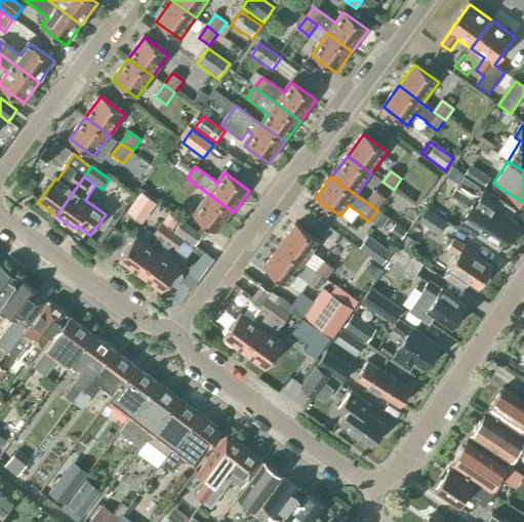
[(191,197),(198,186),(187,177),(179,189),(191,197)]
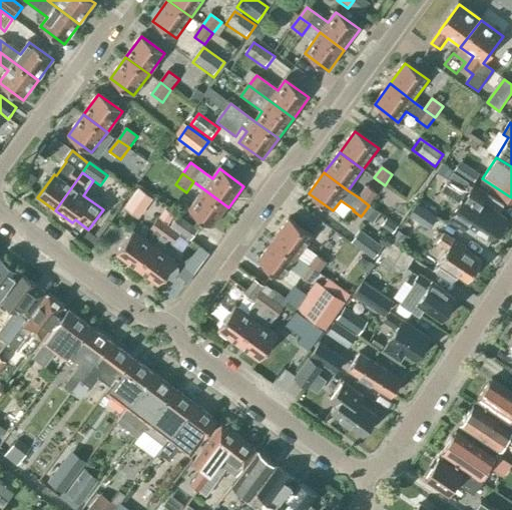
[(468,226),(494,243),(509,221),(481,203),(487,195),(454,173),(442,191),(462,204),(451,221),(465,230),(468,226)]
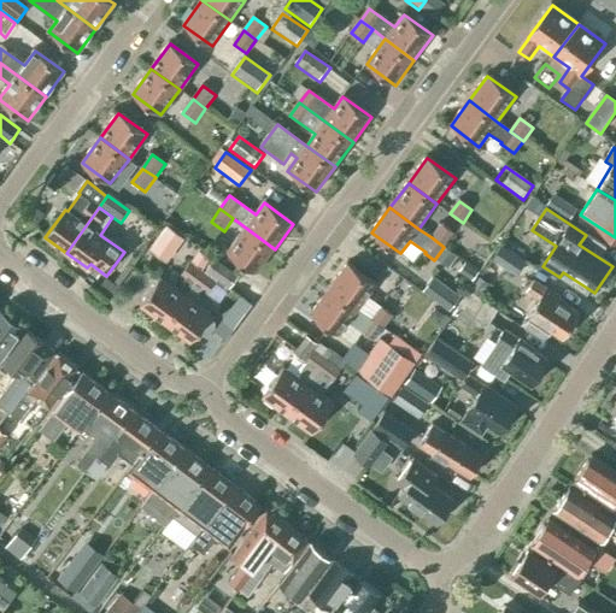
[(440,225),(432,237),(444,247),(453,235),(440,225)]
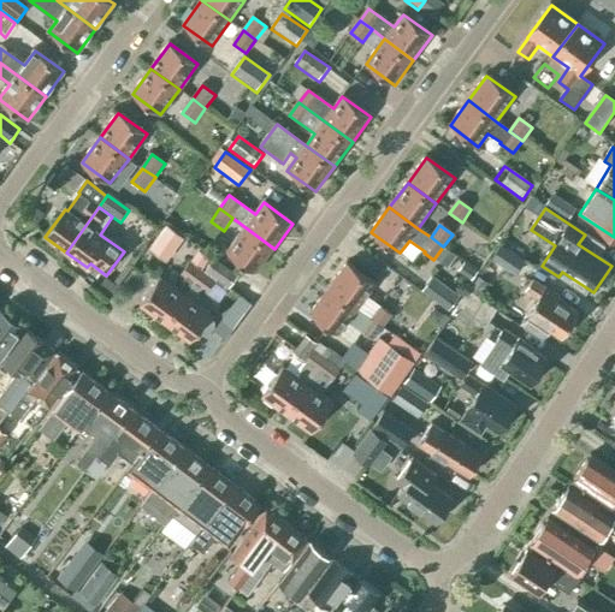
[(184,239),(169,227),(153,248),(170,260),(184,239)]
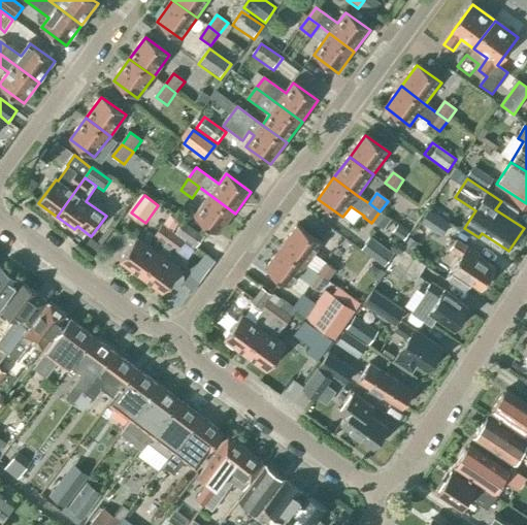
[(219,234),(235,214),(210,195),(194,217),(219,234)]
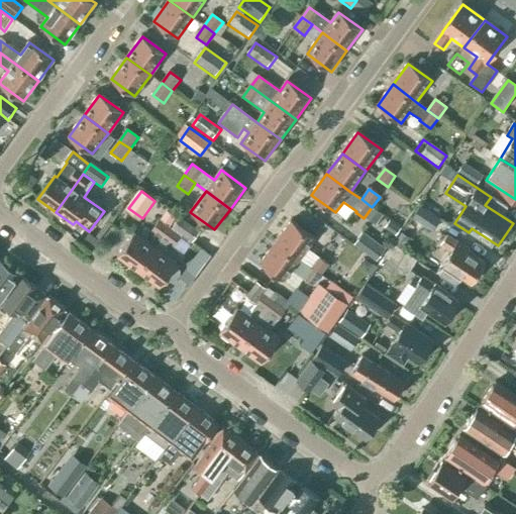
[(440,220),(421,207),(413,219),(433,232),(440,220)]
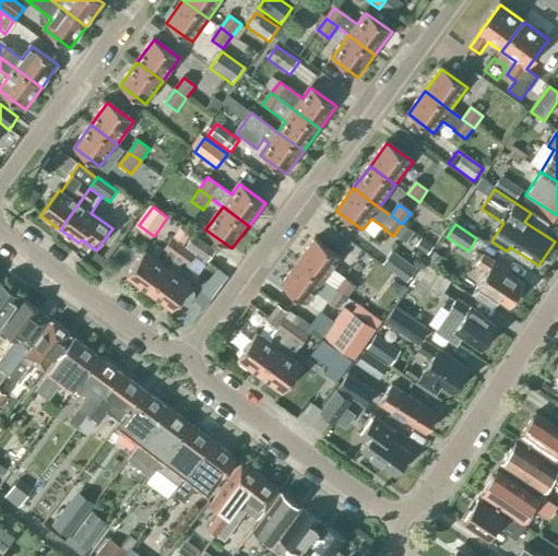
[(216,251),(194,236),(186,248),(208,263),(216,251)]
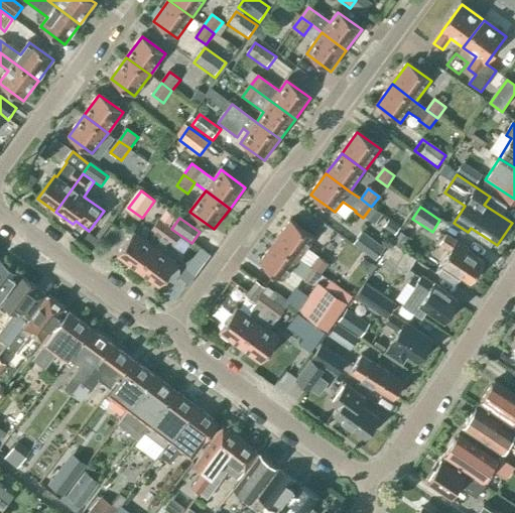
[(117,257),(138,272),(169,229),(159,221),(152,231),(155,234),(148,243),(134,233),(117,257)]
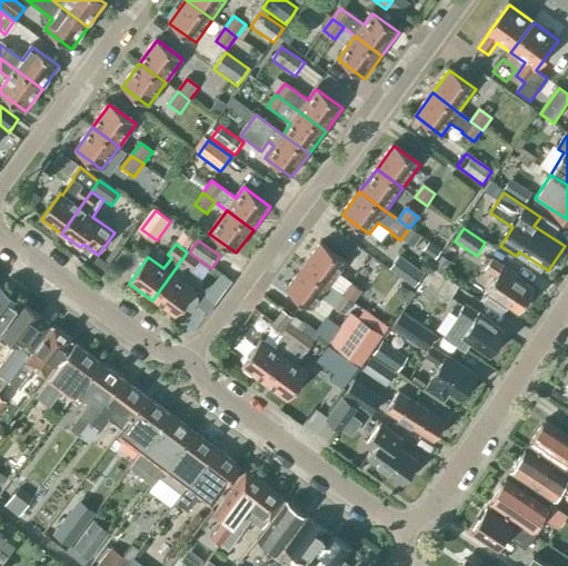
[(321,245),(304,267),(330,286),(342,296),(354,304),(362,293),(339,275),(347,264),(321,245)]
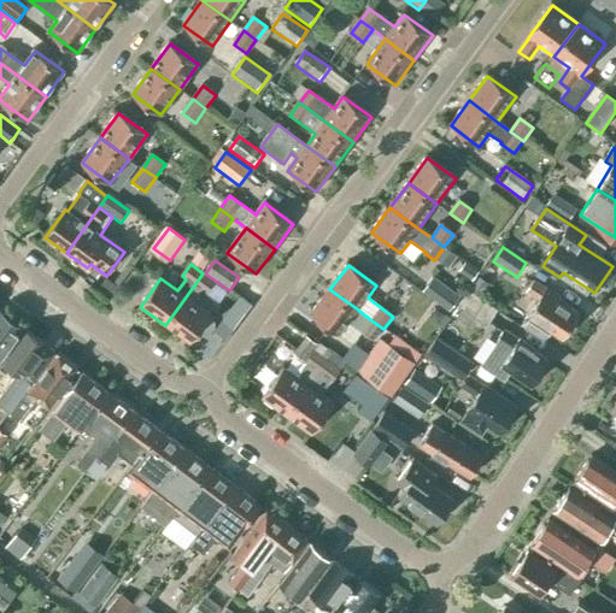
[(215,282),(203,273),(165,325),(191,343),(211,316),(193,302),(203,290),(206,294),(215,282)]
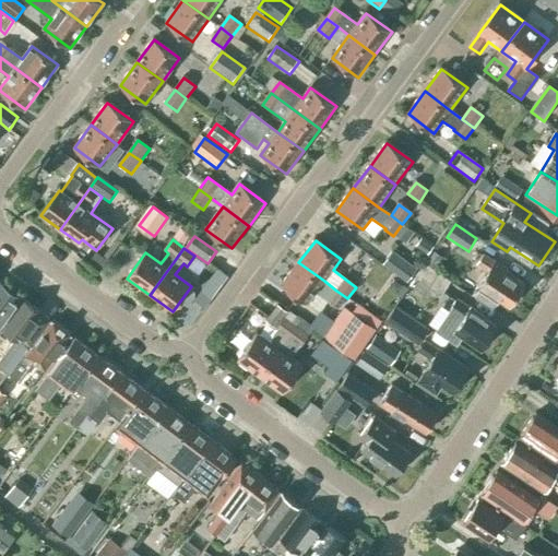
[(417,270),(392,251),(382,265),(407,284),(417,270)]
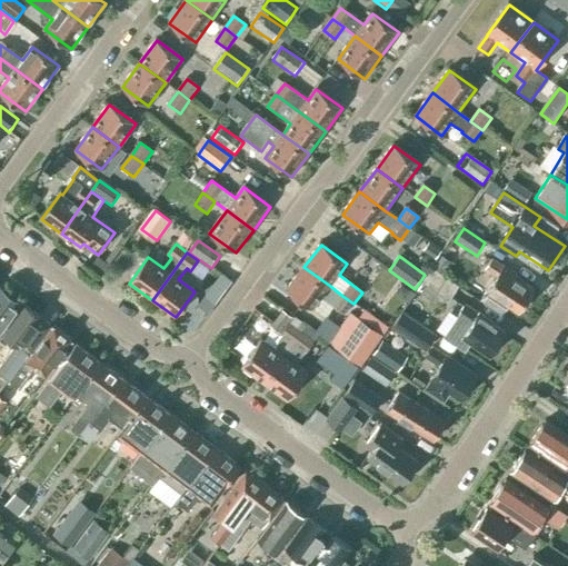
[(487,293),(519,314),(535,290),(517,279),(518,277),(502,267),(492,260),(486,269),(497,277),(487,291),(474,283),(467,293),(481,301),(487,293)]
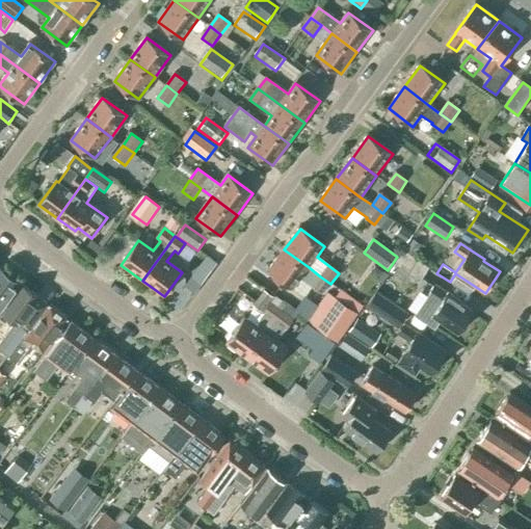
[(322,295),(330,284),(320,276),(309,267),(284,249),(268,271),(292,289),(290,292),(302,301),(312,288),(322,295)]
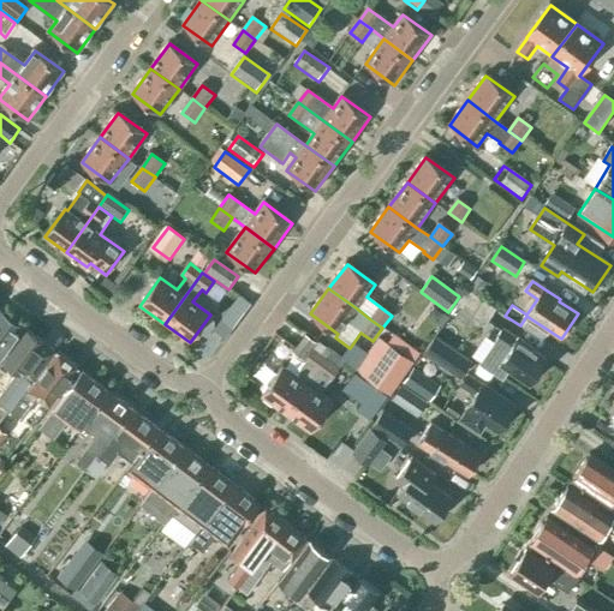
[(496,310),(468,291),(455,309),(484,328),(496,310)]
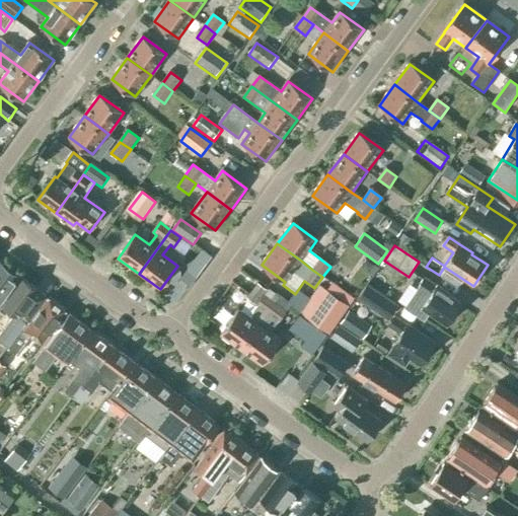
[(208,255),(201,250),(187,269),(195,275),(208,255)]
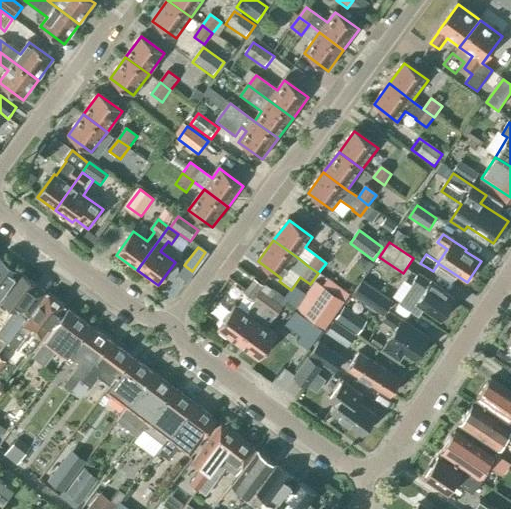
[(19,273),(0,259),(0,299),(19,273)]
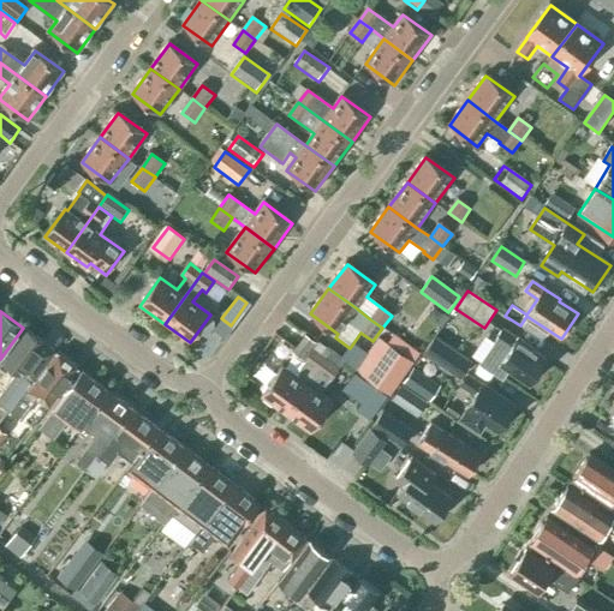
[(530,385),(547,360),(532,351),(534,349),(504,329),(480,365),(504,381),(510,372),(530,385)]
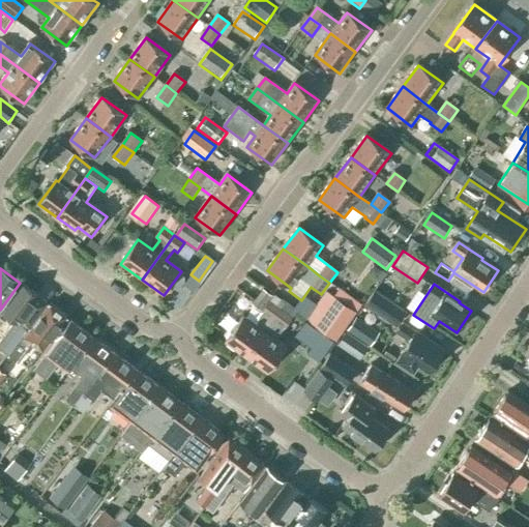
[(0,361),(3,364),(35,320),(48,303),(23,285),(3,312),(16,321),(0,342),(0,361)]
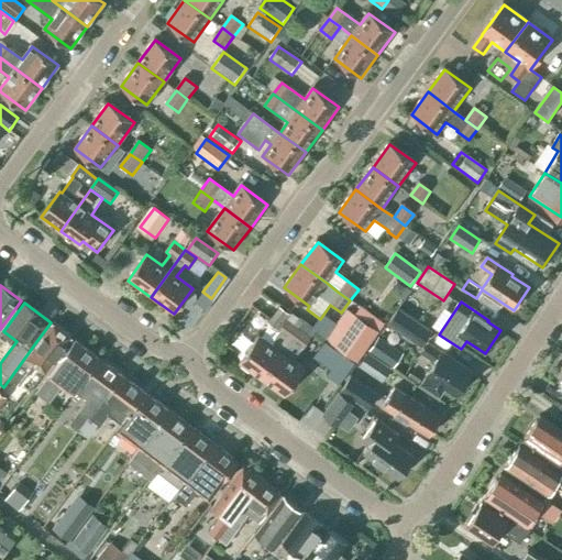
[(240,362),(263,380),(304,322),(291,314),(290,315),(279,307),(267,324),(281,333),(272,347),(259,337),(240,362)]
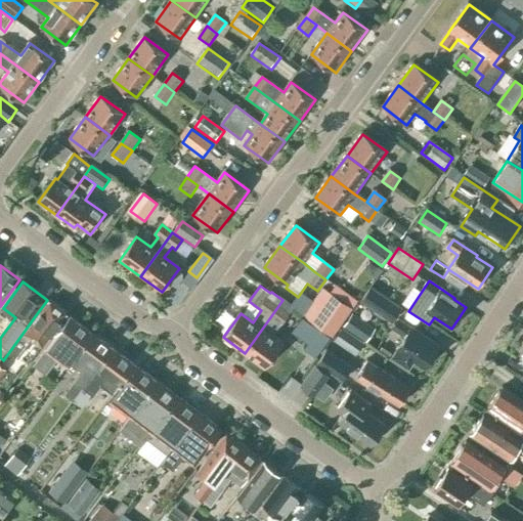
[(358,302),(336,287),(331,294),(322,289),(303,317),(334,339),(358,302)]
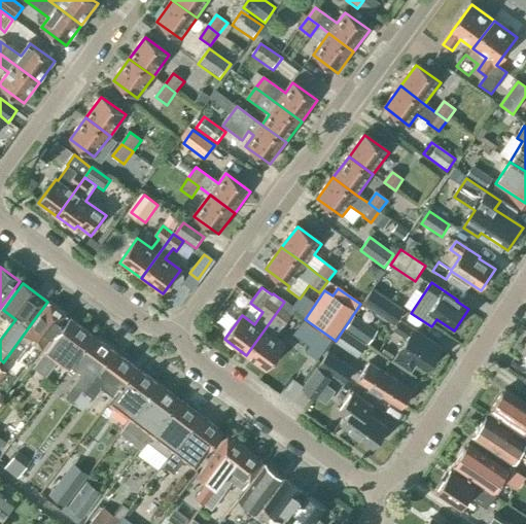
[(405,311),(374,289),(363,305),(394,326),(405,311)]
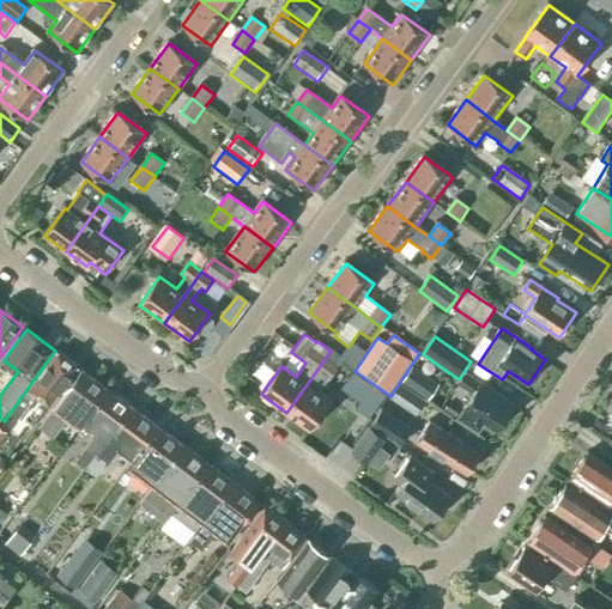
[(347,364),(331,351),(286,413),(310,431),(332,403),(316,393),(327,378),(329,381),(338,370),(341,372),(347,364)]
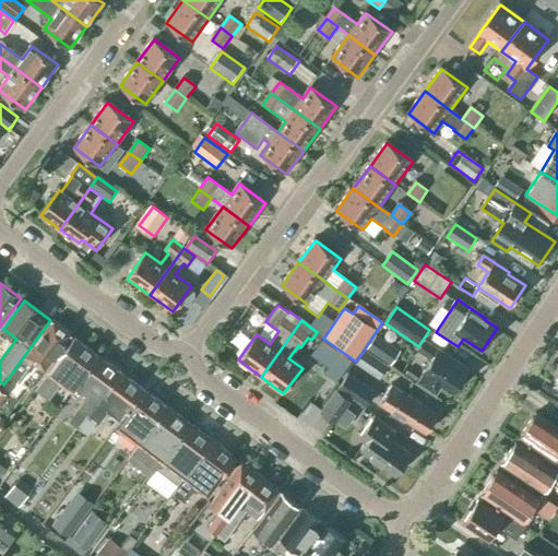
[(20,383),(35,363),(46,370),(71,335),(52,322),(27,356),(12,377),(20,383)]
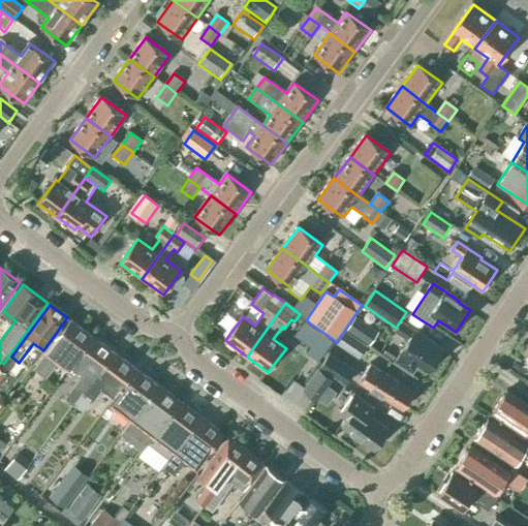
[(379,333),(356,316),(347,331),(370,346),(379,333)]
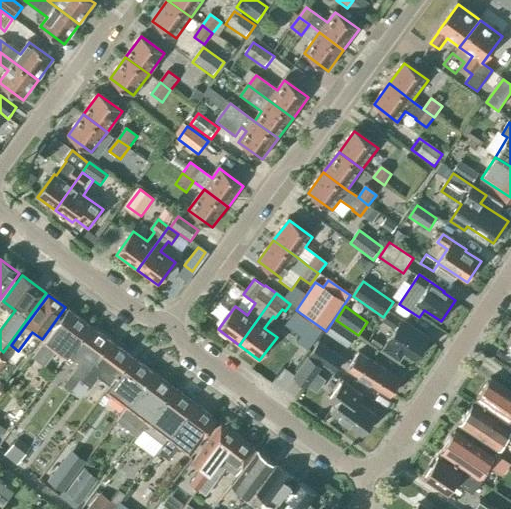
[(66,359),(69,355),(90,326),(69,310),(34,357),(45,366),(56,351),(66,359)]
